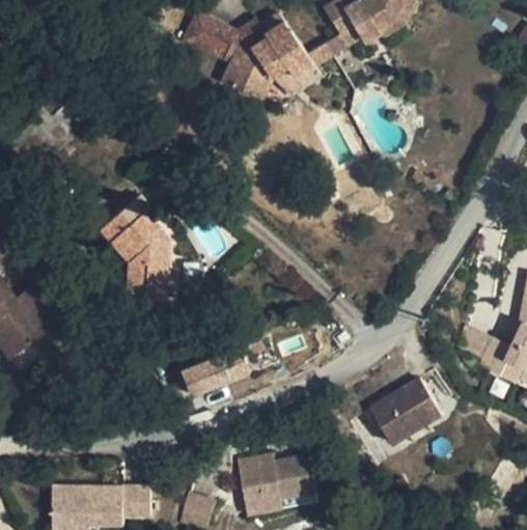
[(337,34),(345,48),(360,38),(363,43),(379,32),(377,29),(392,20),(400,26),(415,1),(414,0),(354,0),(341,8),(336,0),(334,0),(321,8),(337,34)]
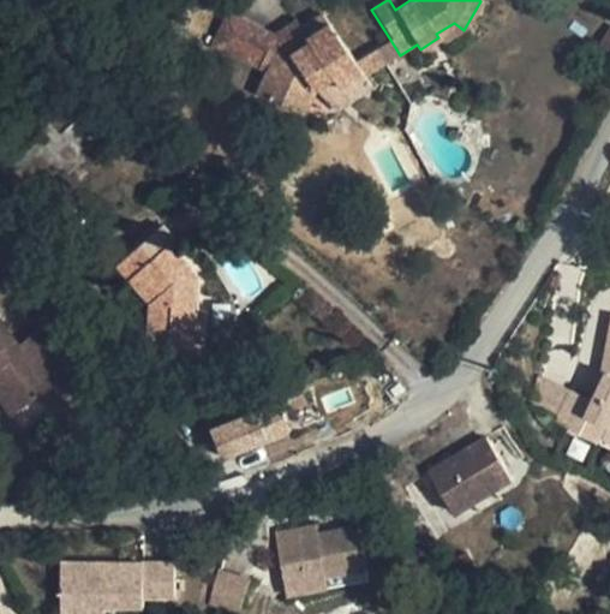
[(237,60),(253,28),(225,13),(208,47),(237,60)]
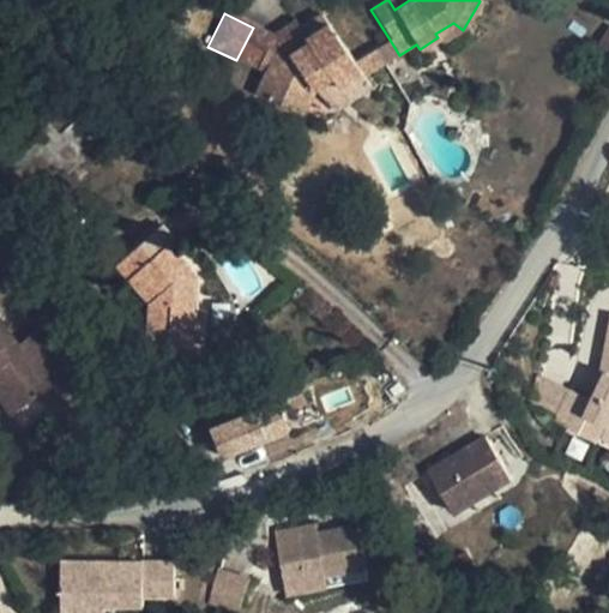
[(300,115),(311,89),(329,77),(337,88),(359,72),(351,62),(319,14),(297,30),(306,43),(288,55),(279,61),(271,56),(264,72),(263,74),(253,95),(300,115)]
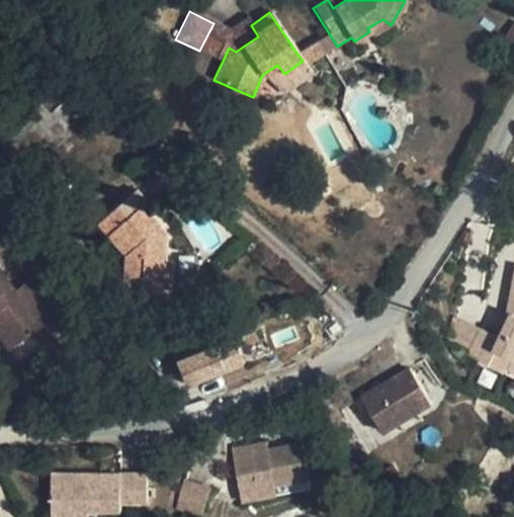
[(258,36),(251,25),(246,17),(228,30),(221,44),(229,48),(236,52),(243,47),(258,36)]
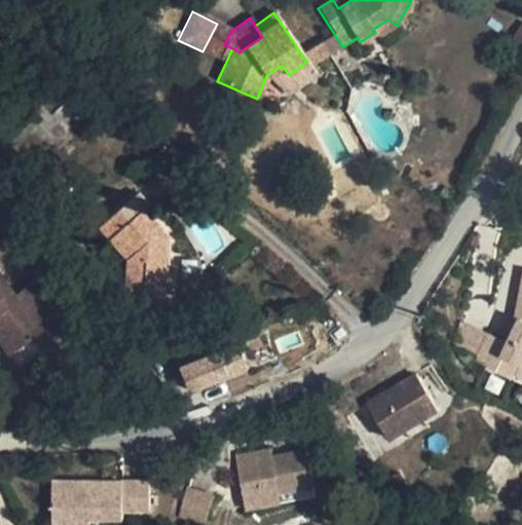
[(373,29),(375,32),(377,37),(397,26),(388,20),(373,29)]
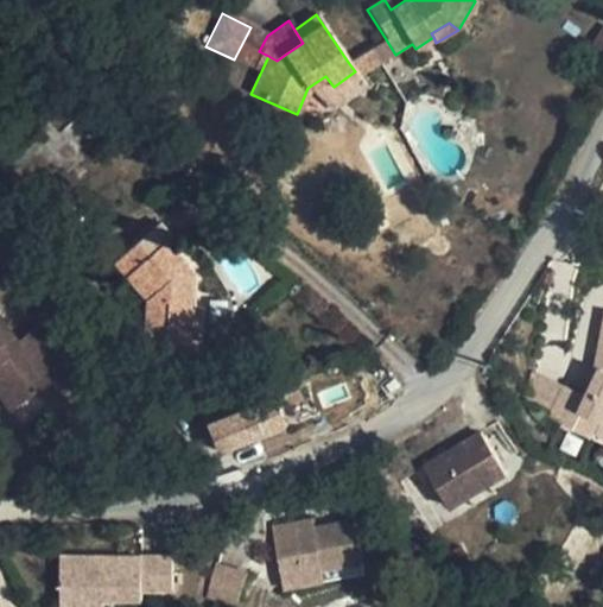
[(267,36),(251,27),(234,59),(252,68),(259,51),(267,36)]
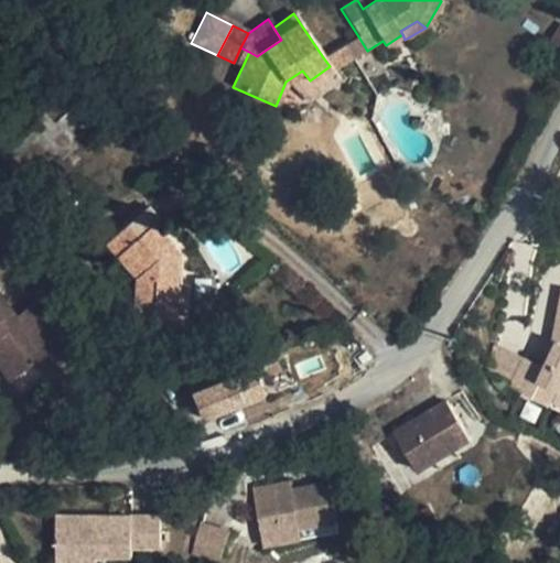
[(333,72),(367,51),(358,36),(323,57),(330,66),(333,72)]
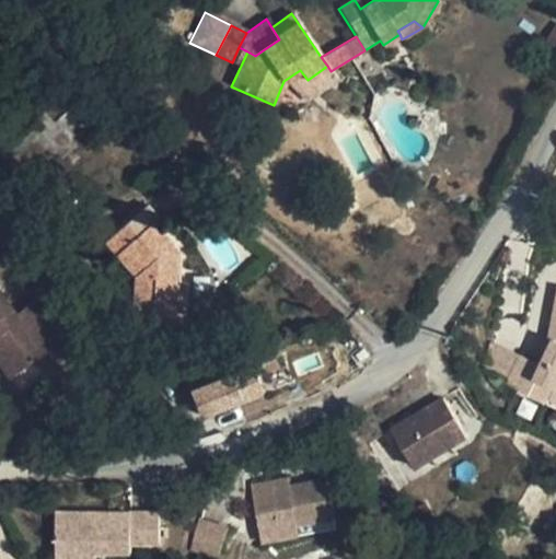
[(239,47),(232,62),(241,66),(247,51),(239,47)]
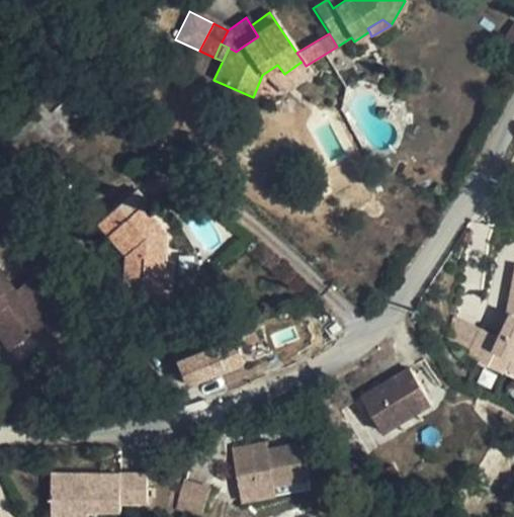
[(284,74),(293,88),(312,75),(306,66),(303,61),(284,74)]
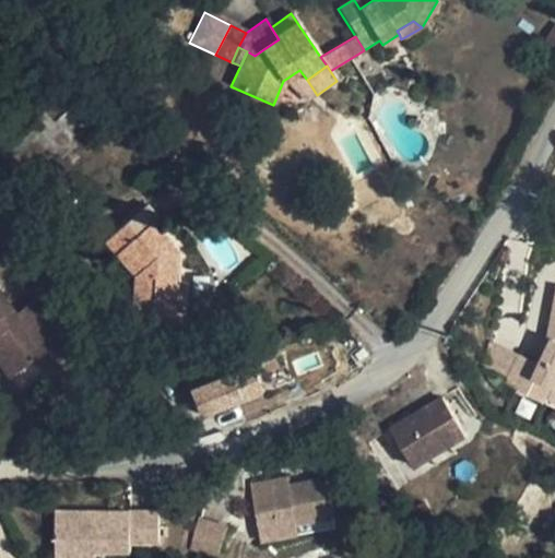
[(299,70),(283,81),(304,103),(317,95),(307,80),(299,70)]
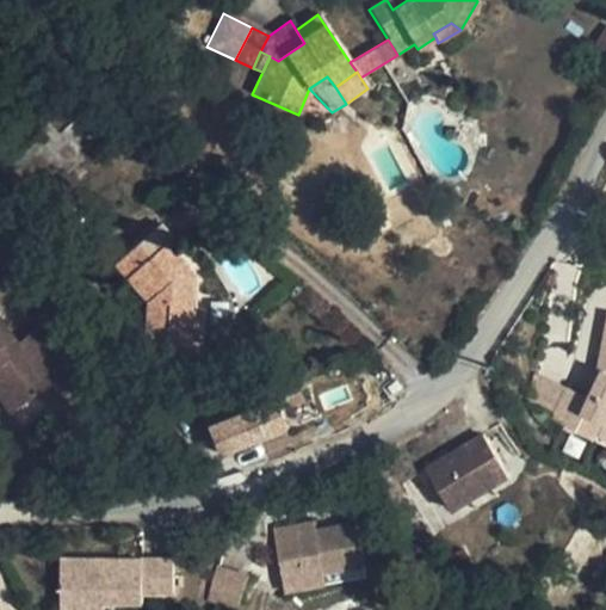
[(147,301),(146,326),(165,328),(164,353),(199,356),(199,309),(191,308),(193,273),(166,244),(171,240),(158,225),(112,264),(147,301)]
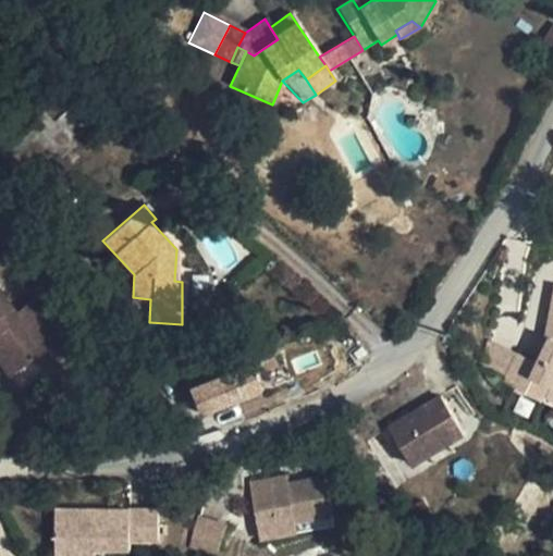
[(501,384),(521,394),(529,379),(547,386),(552,388),(552,292),(544,337),(549,338),(536,365),(515,355),(501,384)]
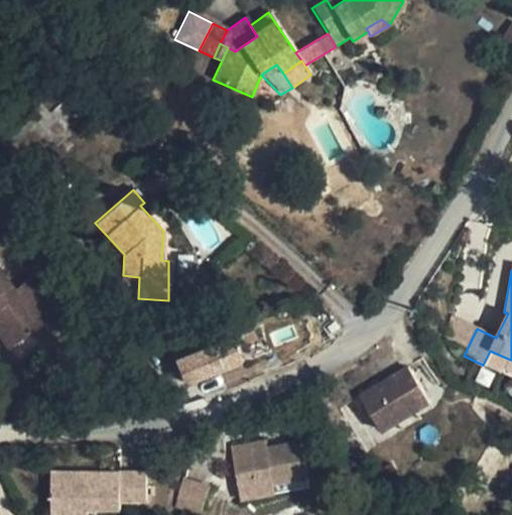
[(13,292),(0,275),(0,340),(10,352),(32,335),(48,322),(56,332),(70,322),(33,277),(13,292)]
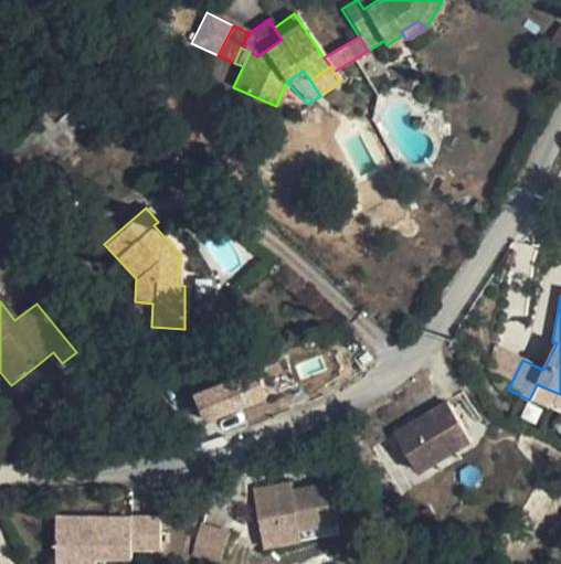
[(133,326),(151,327),(152,304),(135,301),(133,326)]
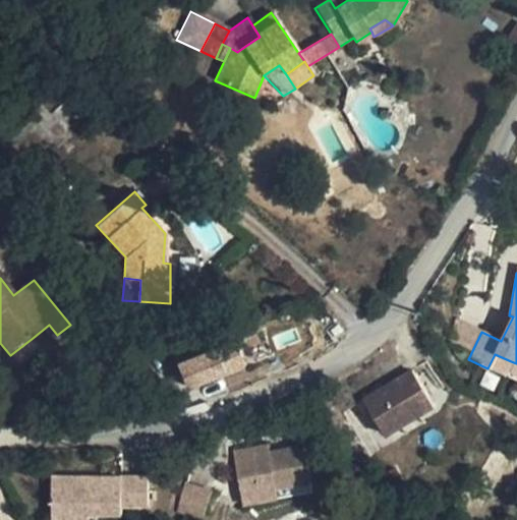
[(49,325),(33,338),(42,348),(57,335),(49,325)]
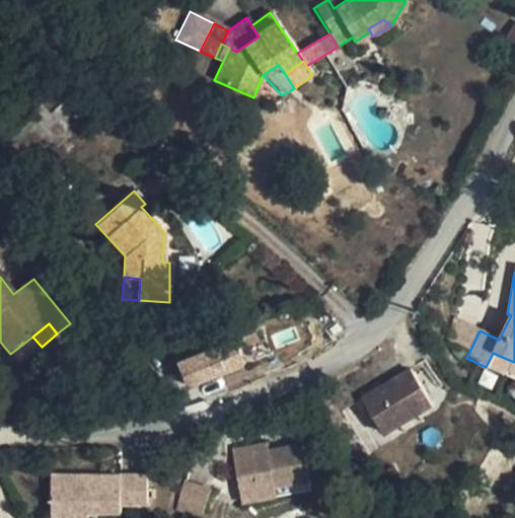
[(231,340),(171,364),(182,391),(242,367),(231,340)]
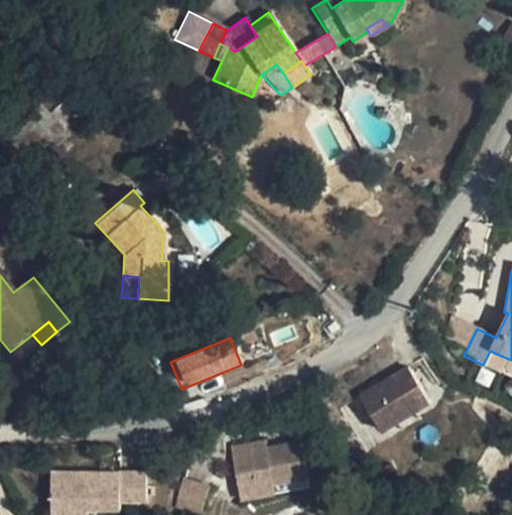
[(490,351),(483,365),(500,373),(506,358),(490,351)]
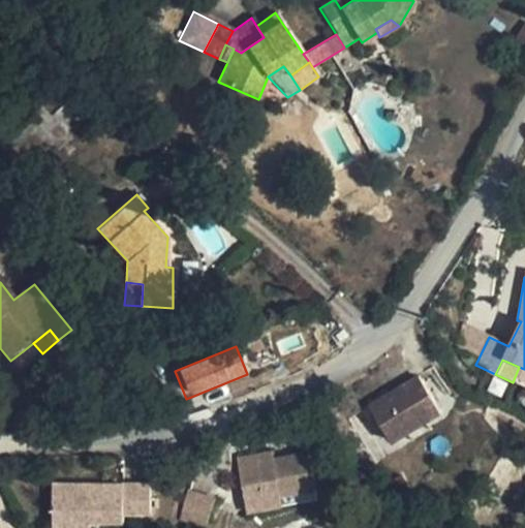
[(415,378),(365,410),(388,446),(402,436),(422,424),(437,414),(415,378)]
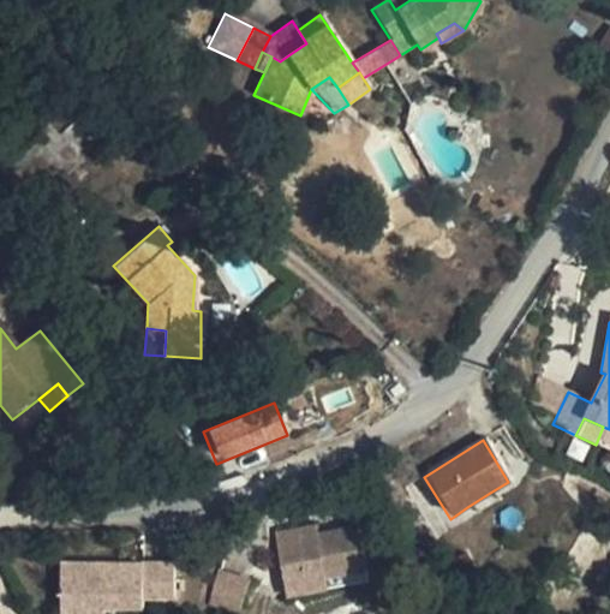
[(496,504),(490,493),(467,507),(474,517),(496,504)]
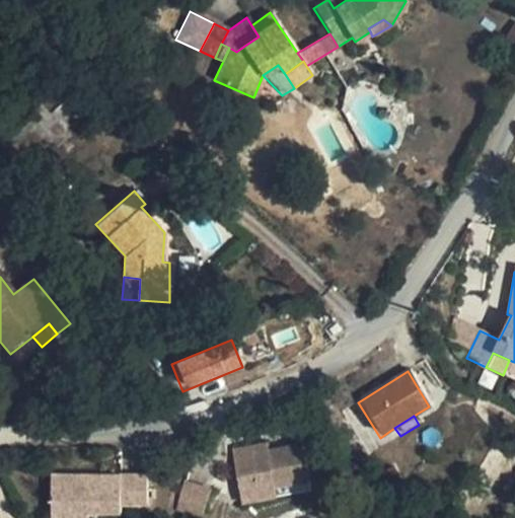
[(309,481),(301,443),(268,450),(266,444),(230,452),(239,490),(274,481),(276,490),(309,481)]
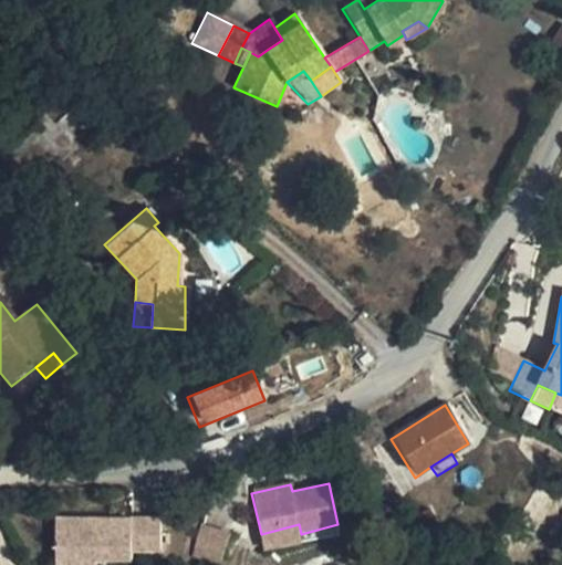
[(55,520),(56,561),(96,561),(133,561),(132,551),(162,551),(162,520),(55,520)]
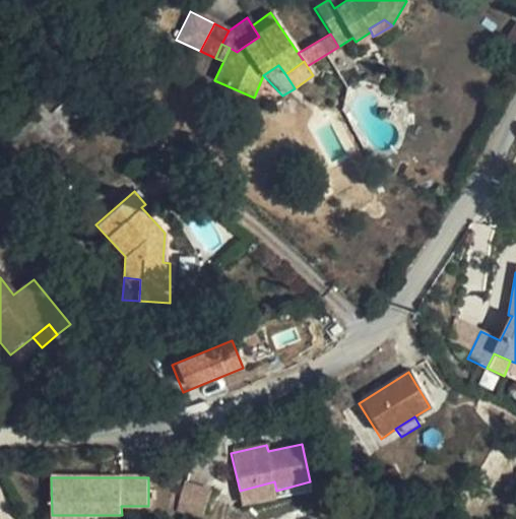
[(274,481),(240,491),(244,506),(278,498),(276,491),(274,481)]
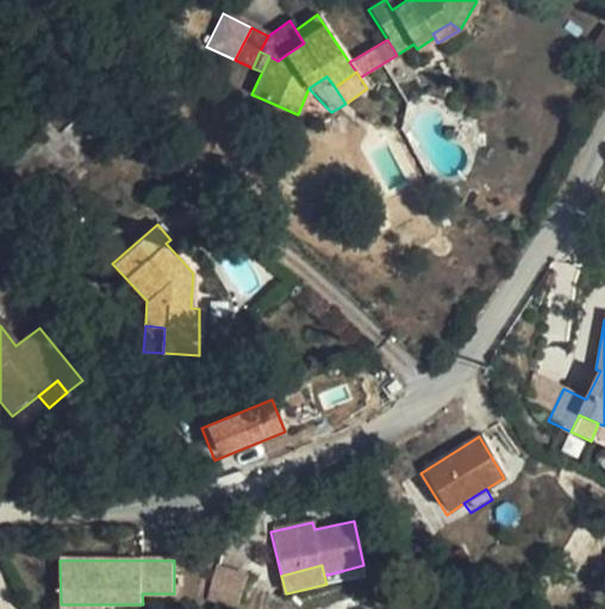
[(237,608),(247,579),(216,571),(206,603),(225,608),(237,608)]
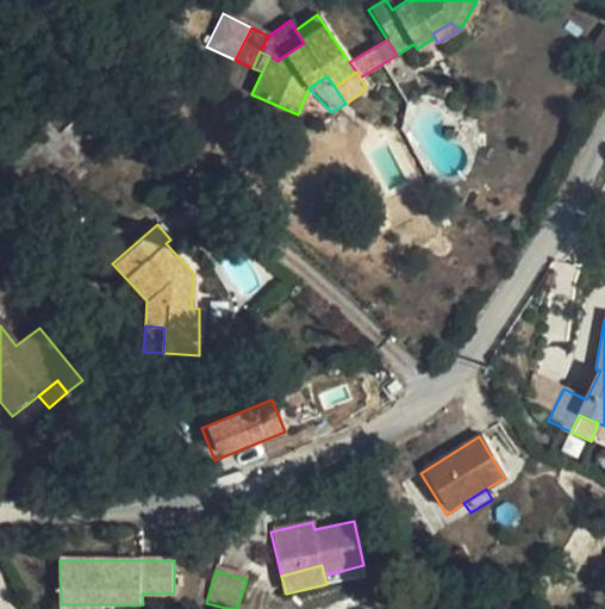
All buildings are outlined.
